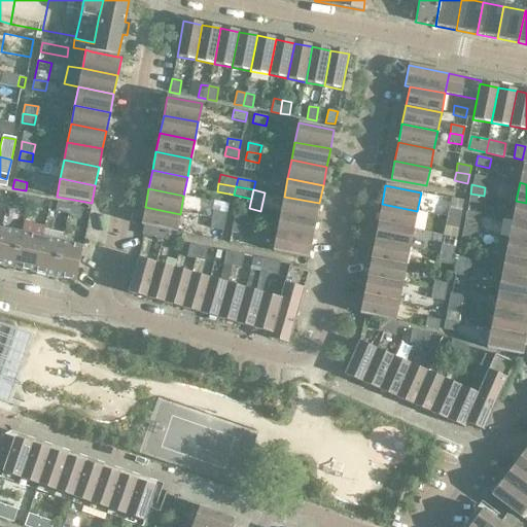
[(470,194),(468,202),(482,205),(484,196),(470,194)]
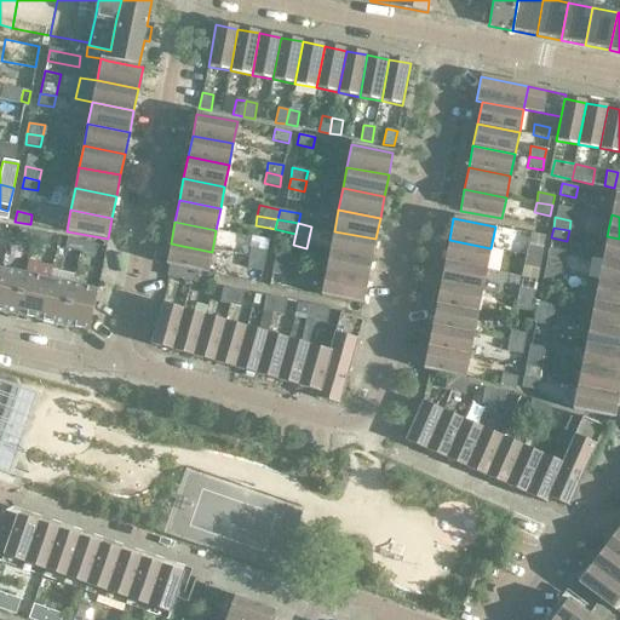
[(34,233),(18,229),(16,240),(32,244),(34,233)]
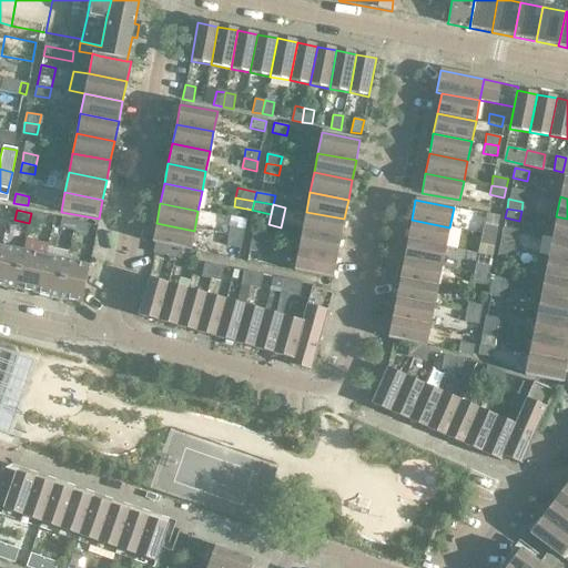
[(344,219),(306,212),(293,210),(292,219),(304,221),(302,232),(341,239),(344,219)]
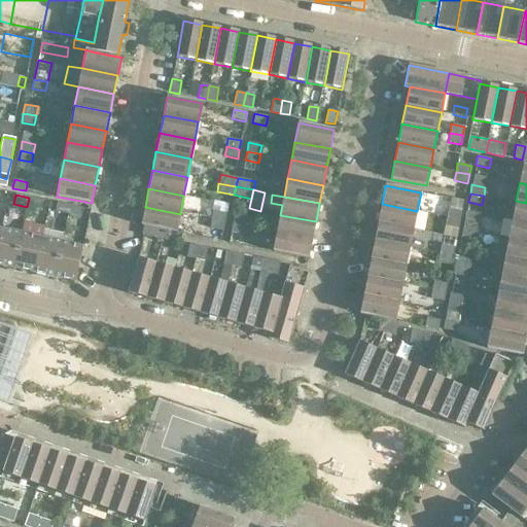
[(27,207),(39,209),(41,200),(29,198),(27,207)]
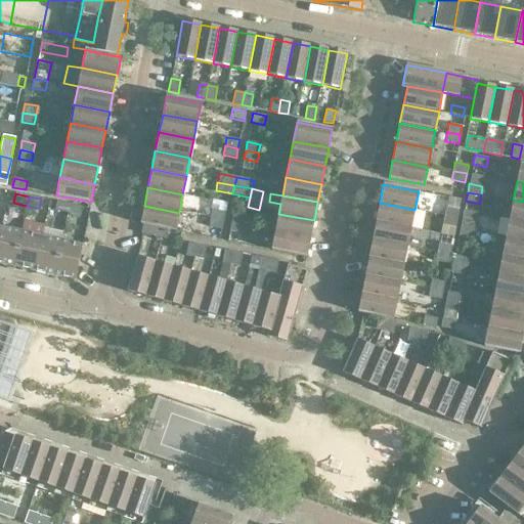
[(523,202),(513,200),(510,218),(523,221),(523,202)]
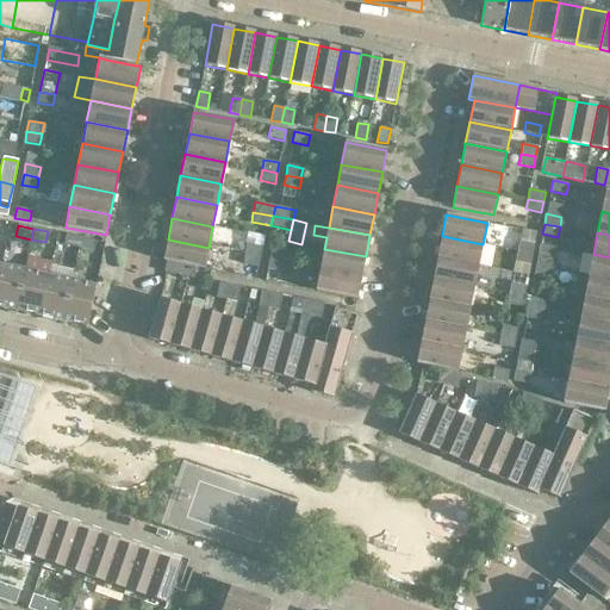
[(81,237),(67,234),(64,244),(79,248),(81,237)]
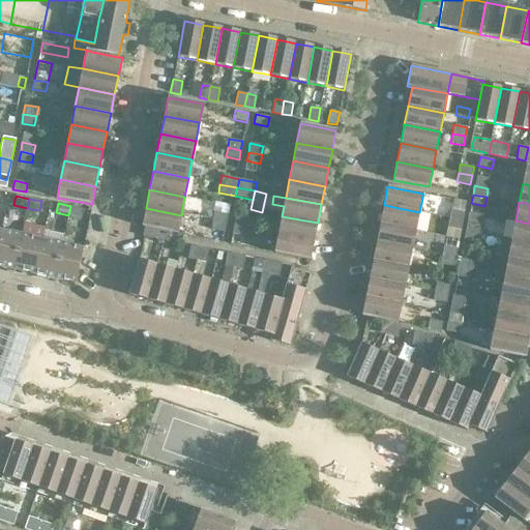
[(419,212),(384,205),(380,224),(416,231),(419,212)]
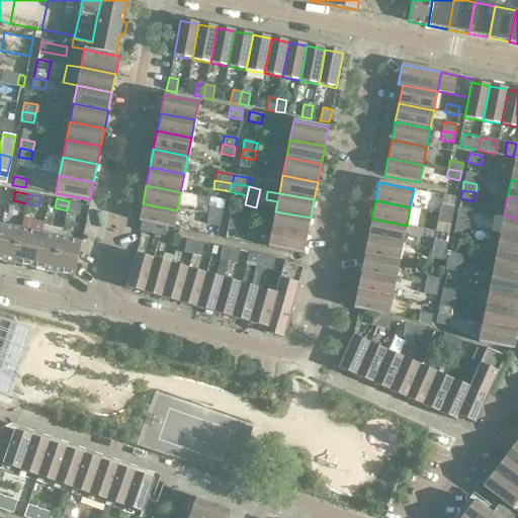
[(67,210),(80,213),(82,204),(69,201),(67,210)]
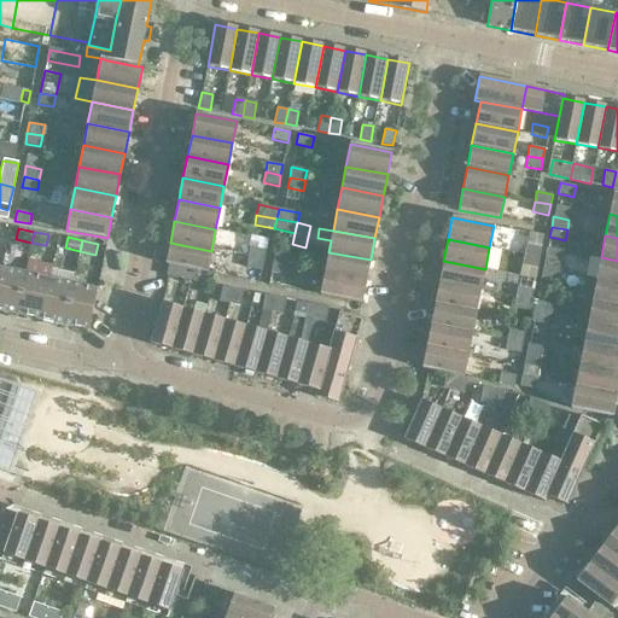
[(192,269),(199,270),(207,273),(211,251),(170,243),(165,264),(169,264),(180,267),(185,268),(192,269)]
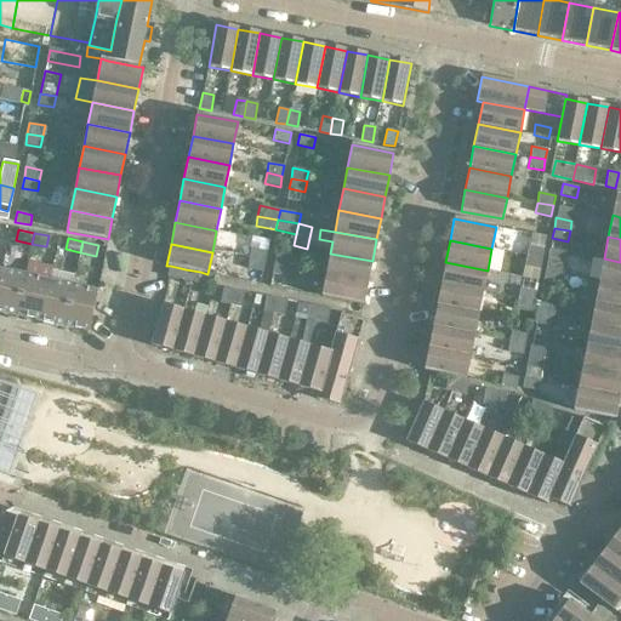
[(529,245),(527,256),(542,260),(545,249),(529,245)]
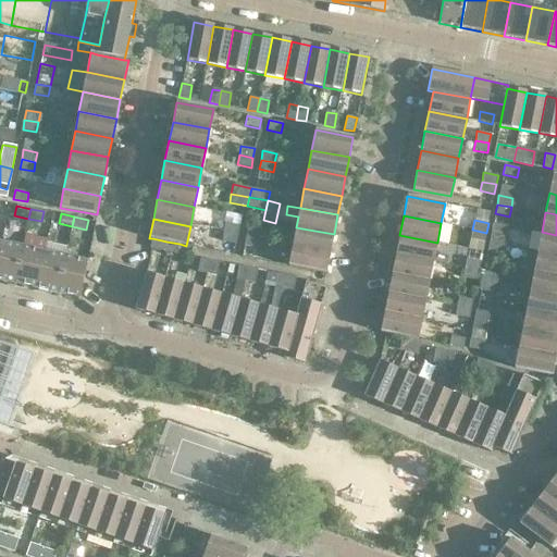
[(225,223),(223,233),(237,235),(238,226),(225,223)]
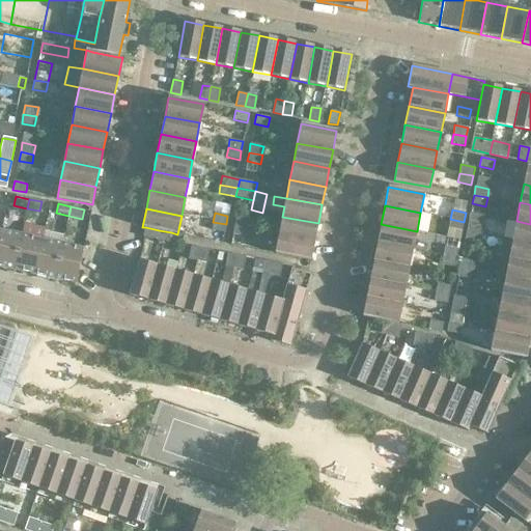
[(483,216),(470,214),(467,231),(480,233),(483,216)]
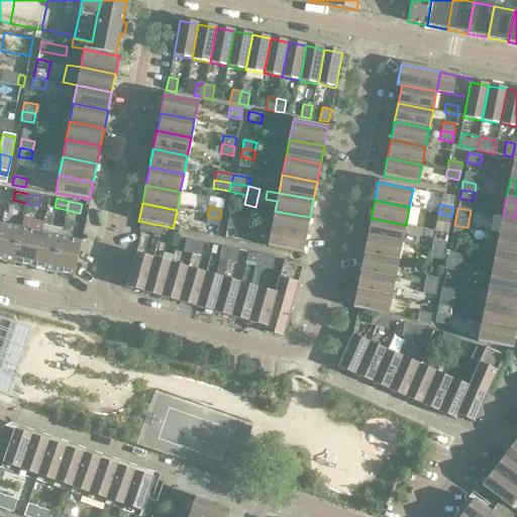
[(230,211),(228,219),(241,222),(243,213),(230,211)]
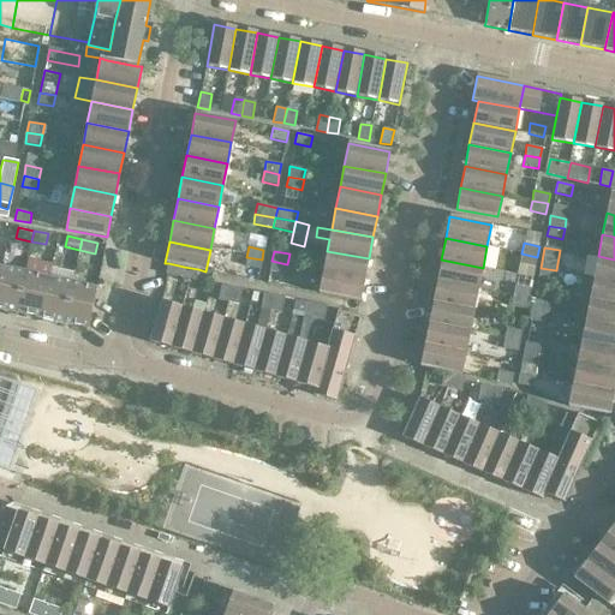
[(327,251),(323,272),(364,280),(369,258),(327,251)]
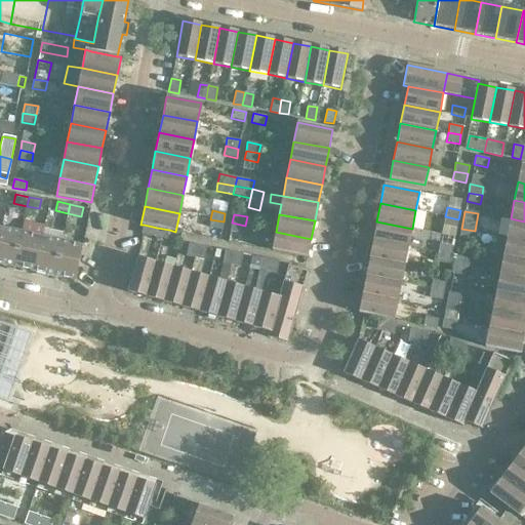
[(458,219),(445,216),(443,226),(456,228),(458,219)]
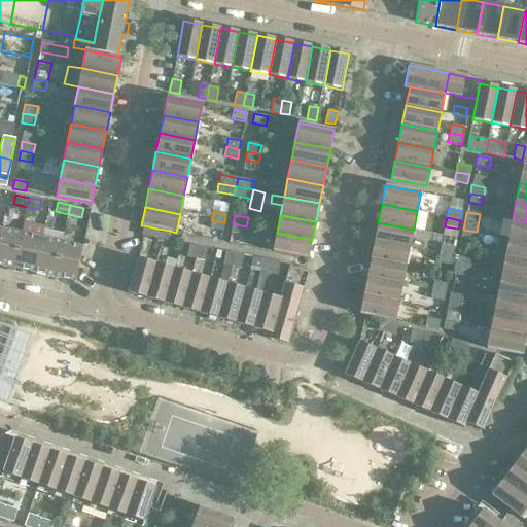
[(526,222),(513,219),(508,238),(526,241),(526,222)]
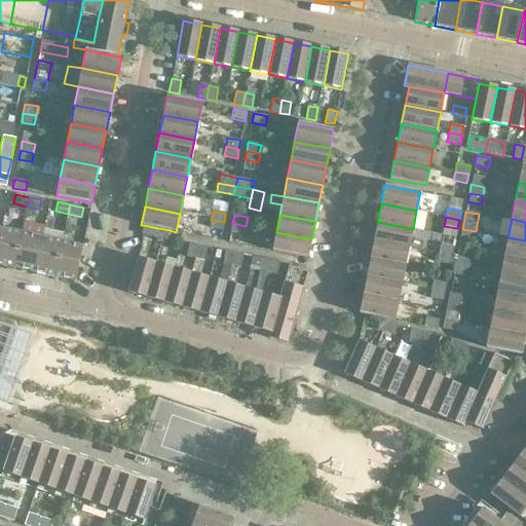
[(211,220),(210,228),(222,231),(224,222),(211,220)]
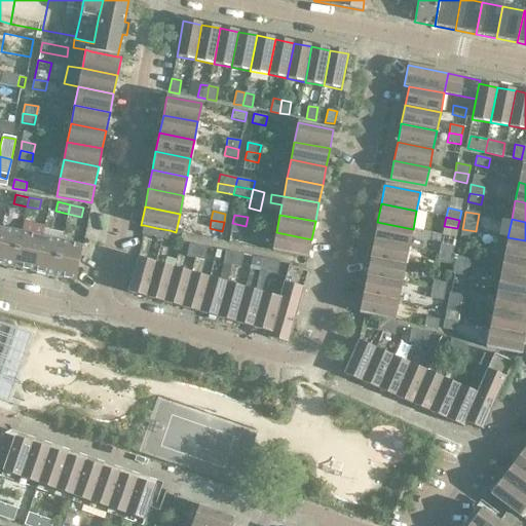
[(377,222),(374,240),(409,248),(413,229),(377,222)]
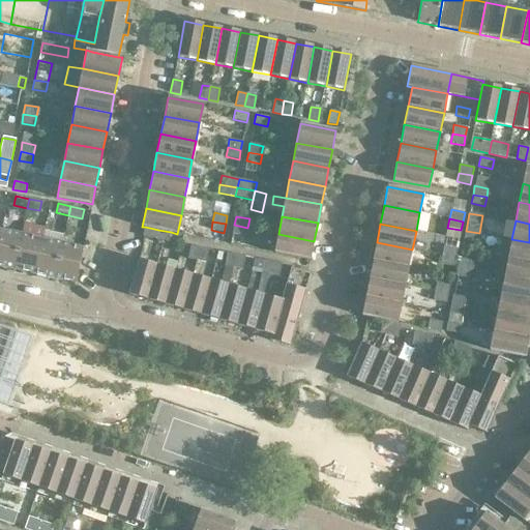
[(234,225),(233,234),(245,236),(247,228),(234,225)]
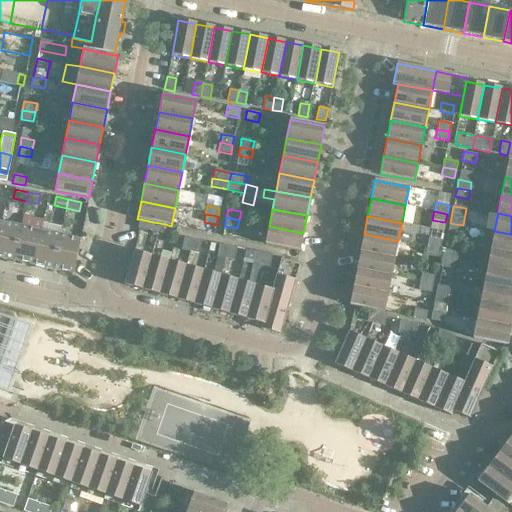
[(147,231),(149,221),(140,219),(138,229),(147,231)]
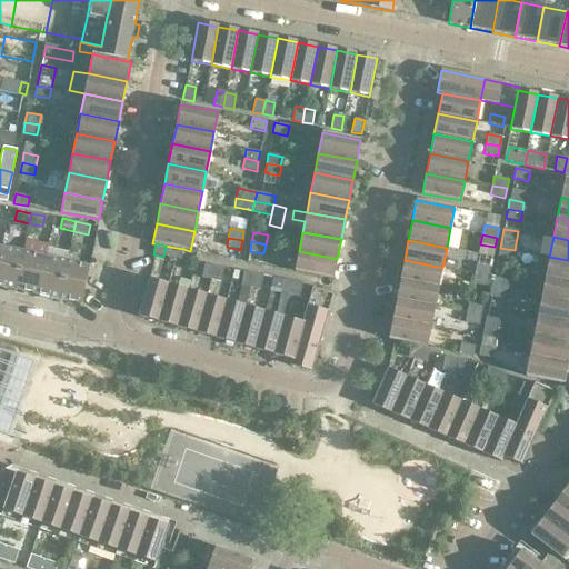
[(166,246),(163,257),(181,260),(183,249),(177,248),(170,247),(166,246)]
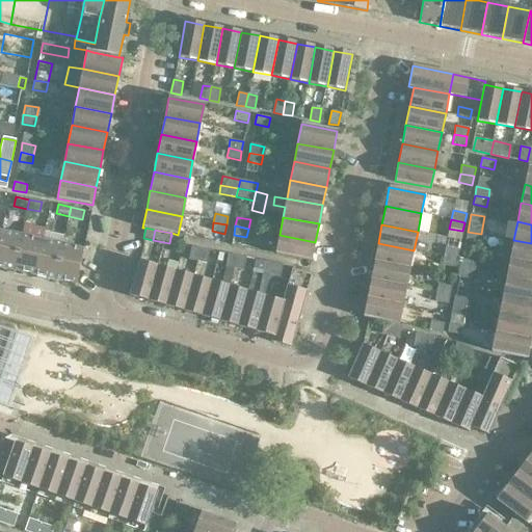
[(0,231),(0,232),(0,266),(14,270),(22,234),(10,232),(10,233),(0,231)]
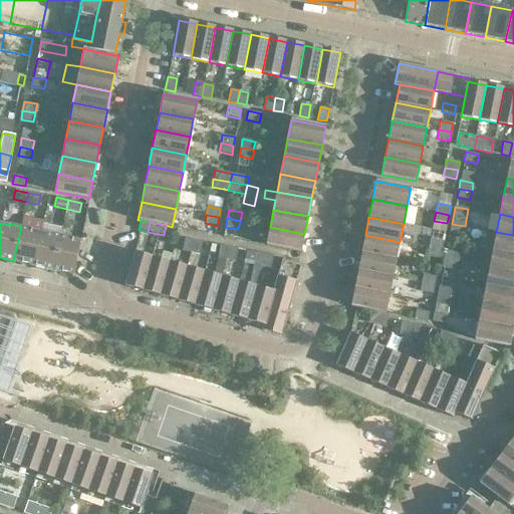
[(465,226),(452,224),(450,232),(463,235),(465,226)]
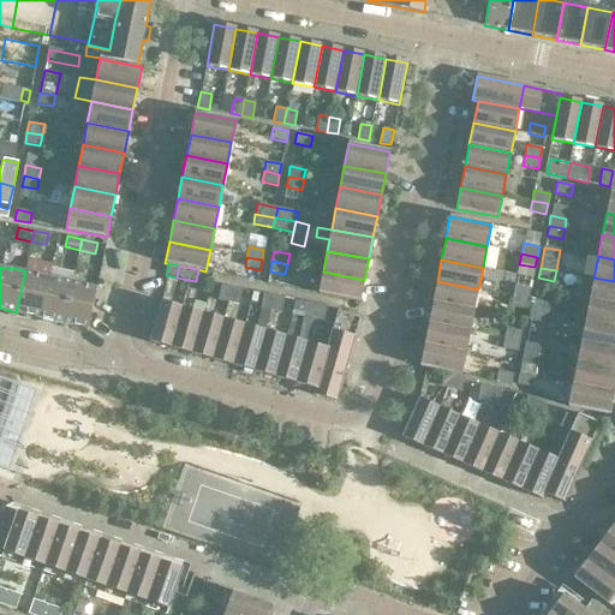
[(25,270),(16,312),(40,317),(48,278),(37,274),(25,270)]
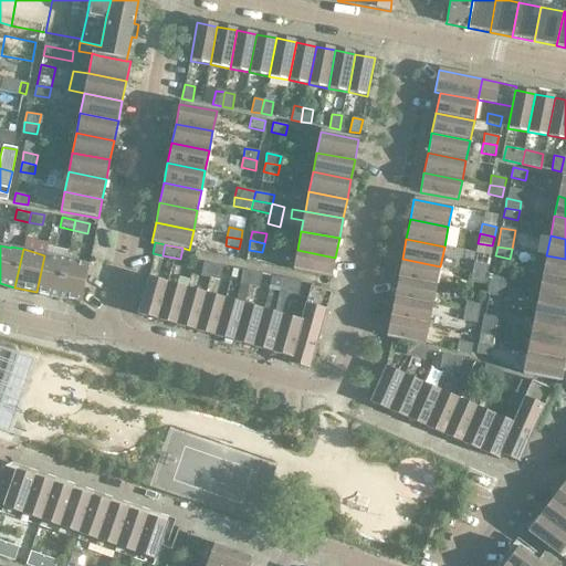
[(297,250),(293,270),(332,278),(335,258),(297,250)]
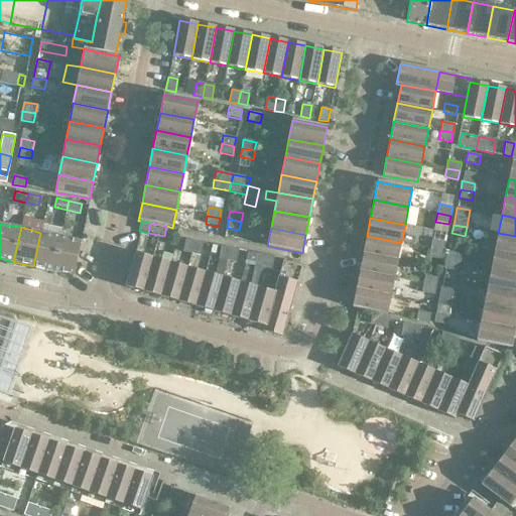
[(40,233),(33,266),(53,271),(61,236),(50,233),(50,235),(40,233)]
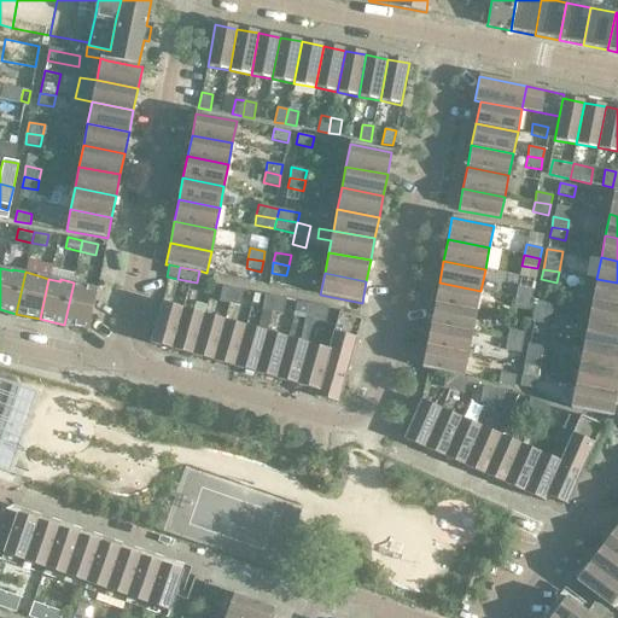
[(617,283),(596,279),(593,301),(617,305),(617,283)]
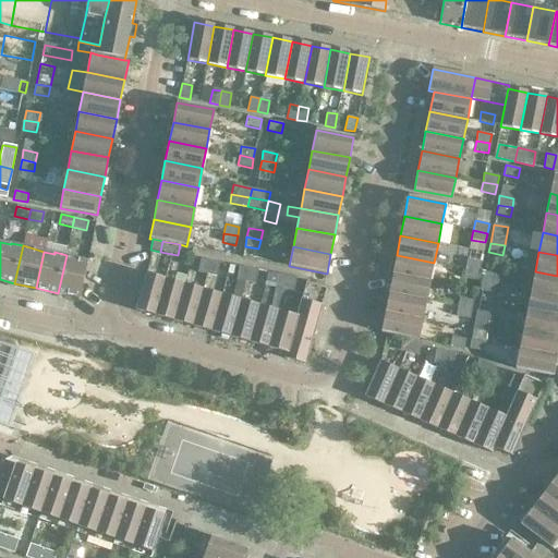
[(67,255),(58,293),(80,298),(88,262),(79,259),(79,258),(67,255)]
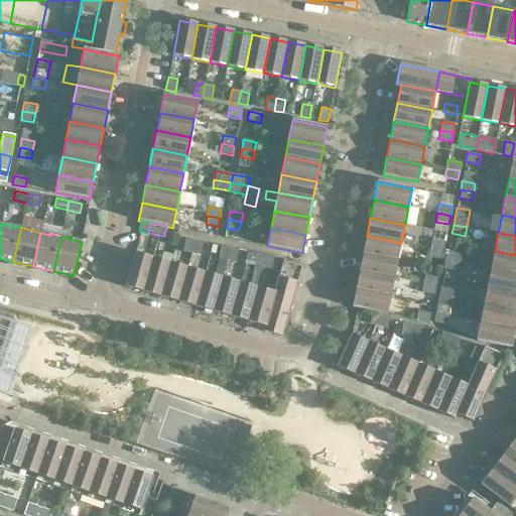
[(367,236),(363,253),(397,260),(401,243),(367,236)]
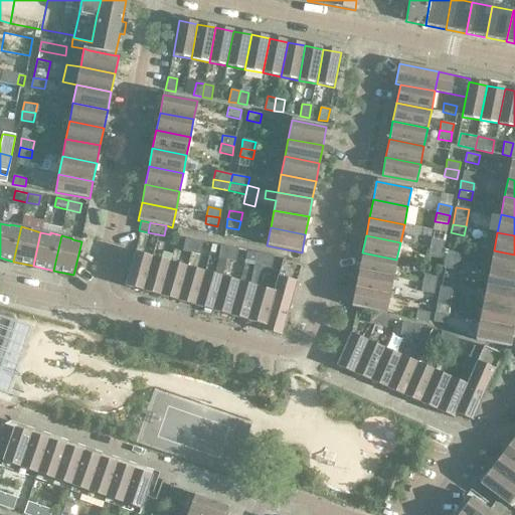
[(191,253),(194,241),(186,239),(183,252),(191,253)]
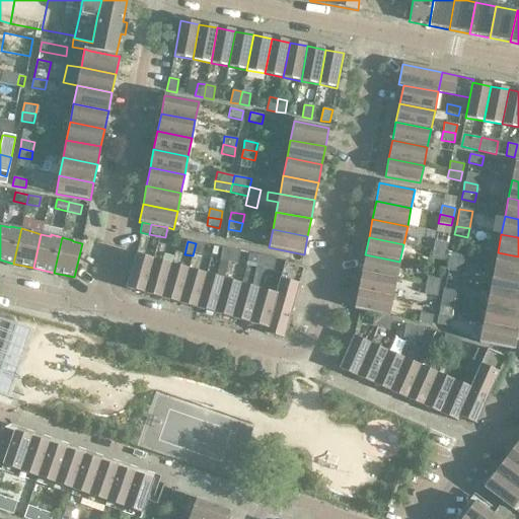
[(444,243),(431,241),(430,249),(443,252),(444,243)]
